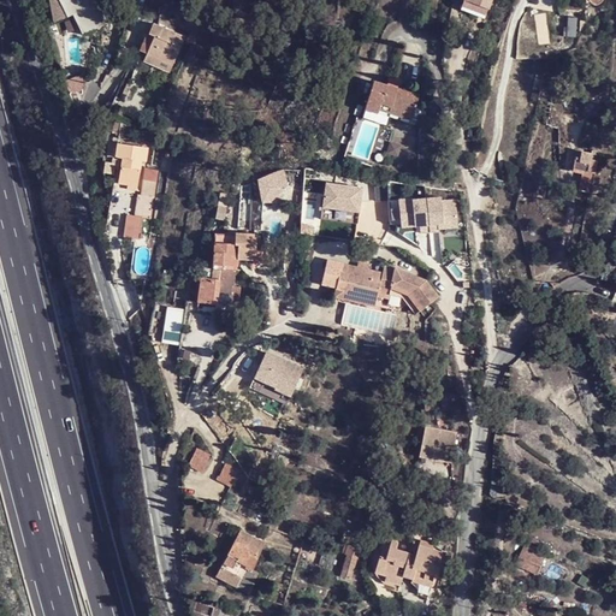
[(83,34),(105,23),(94,3),(92,4),(89,0),(49,0),(53,21),(70,15),(72,13),(83,34)]
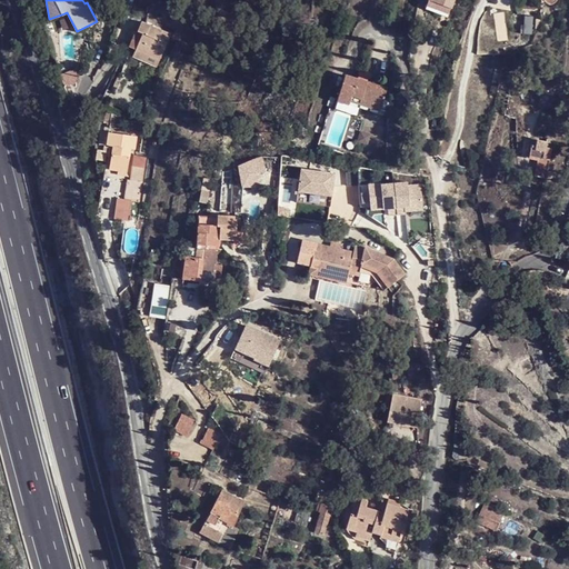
[(135,50),(160,61),(171,35),(141,22),(138,32),(141,35),(135,50)]
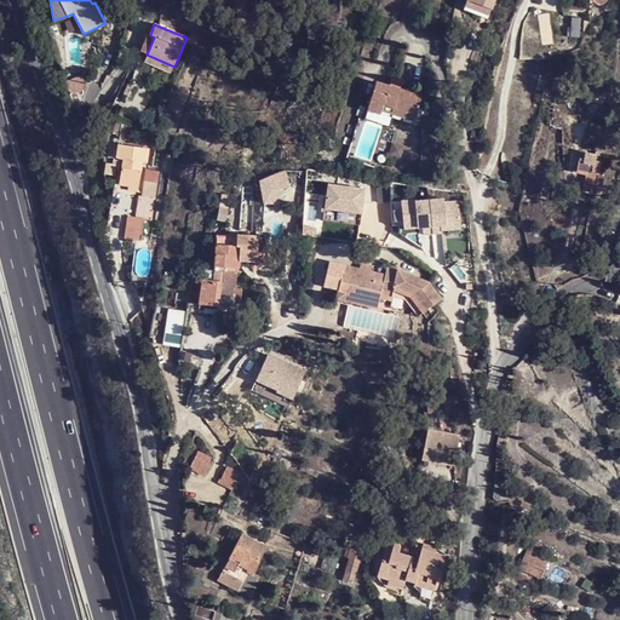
[(144,62),(172,73),(174,67),(147,55),(144,62)]
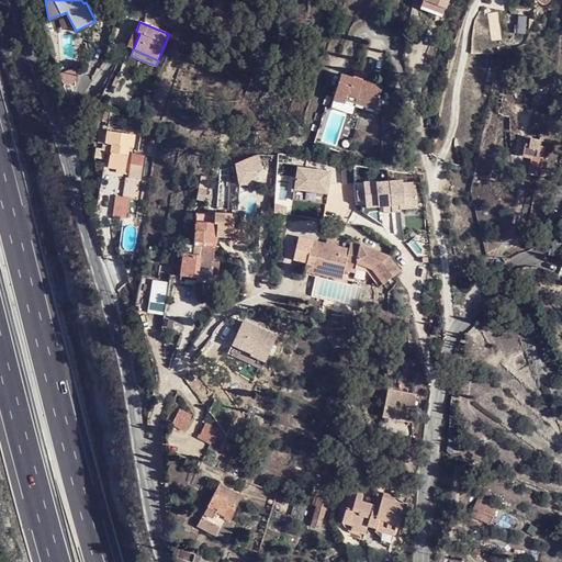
[(349,96),(378,103),(382,89),(339,76),(333,100),(347,104),(348,100),(349,96)]
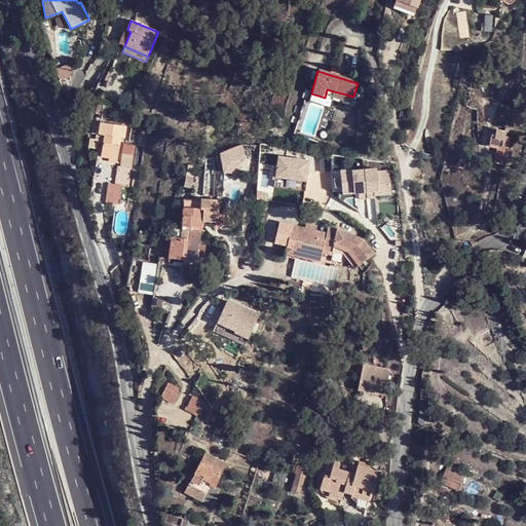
[(498,98),(513,101),(516,86),(500,83),(498,98)]
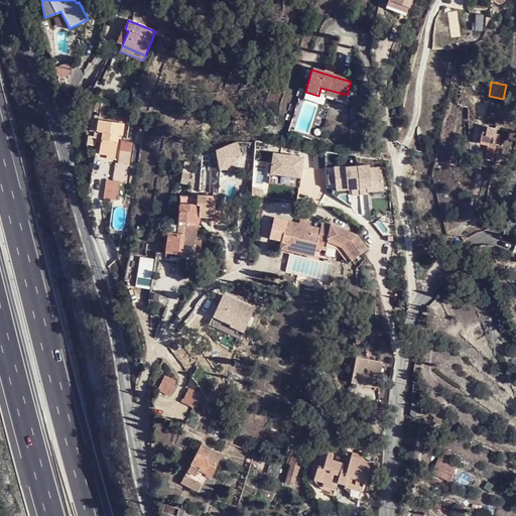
[(319,92),(346,100),(347,95),(320,88),(319,92)]
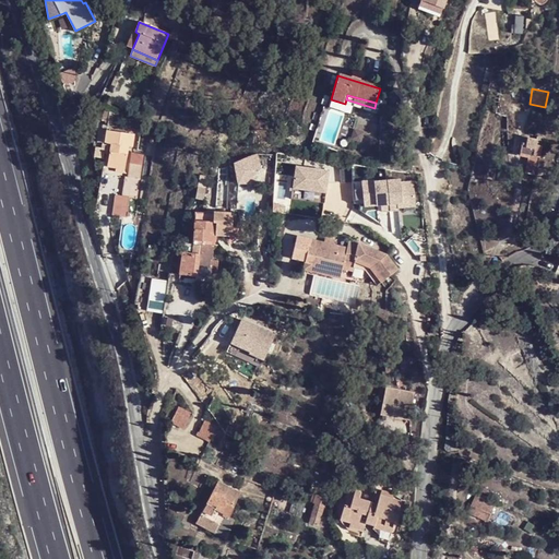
[(157,133),(158,127),(155,126),(150,123),(147,130),(157,133)]
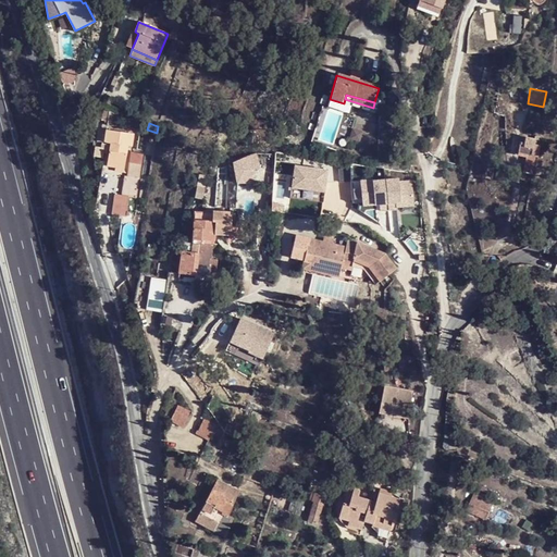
[(107,165),(116,166),(124,169),(127,146),(132,146),(133,134),(106,131),(103,143),(110,144),(107,165)]
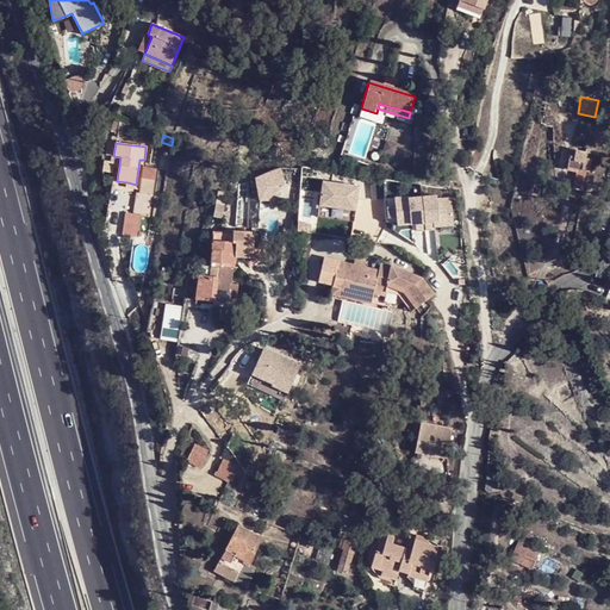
[(574,190),(585,192),(592,160),(585,159),(586,153),(576,150),(576,151),(573,151),(572,157),(571,157),(567,170),(578,173),(574,190)]
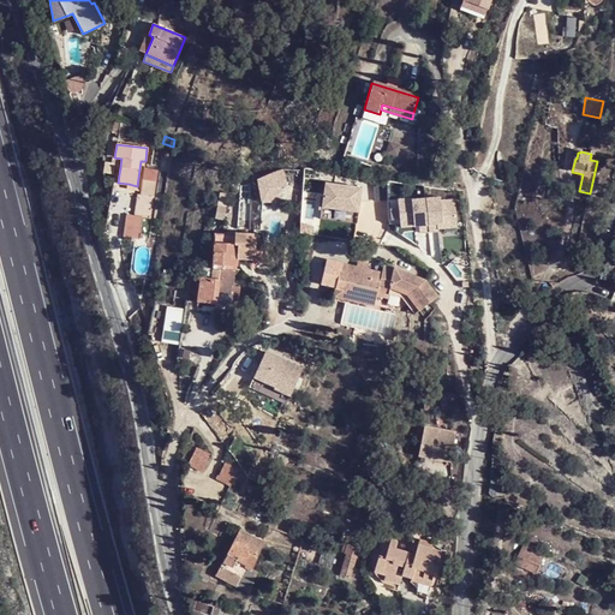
[(360,190),(324,183),(320,208),(356,214),(360,190)]
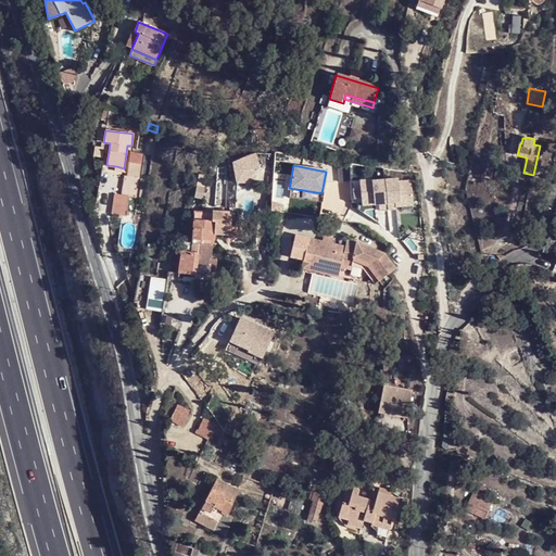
[(116,190),(114,211),(129,213),(133,192),(138,193),(140,174),(126,172),(124,191),(116,190)]
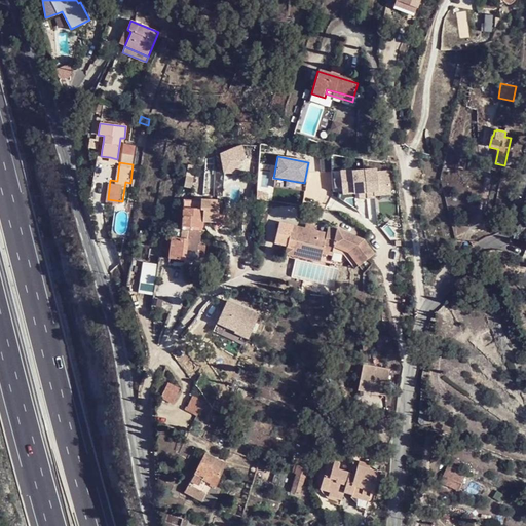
[(203,196),(203,209),(182,208),(180,239),(170,239),(167,259),(184,260),(195,260),(203,260),(204,246),(198,245),(199,230),(201,230),(202,219),(218,220),(218,202),(216,202),(216,197),(203,196)]
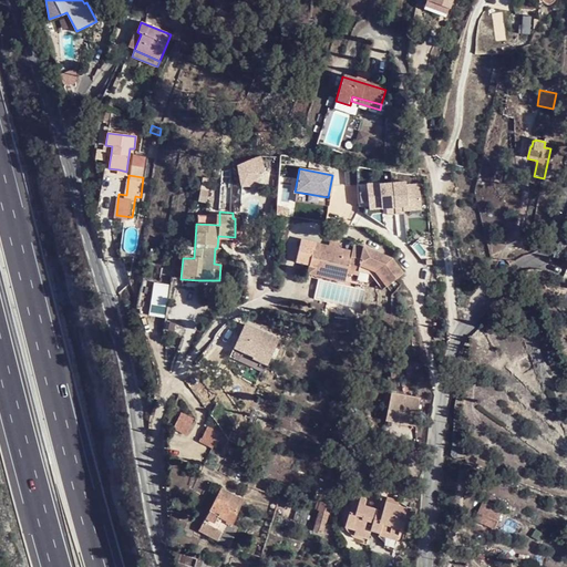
[(332,239),(331,247),(340,248),(341,240),(332,239)]
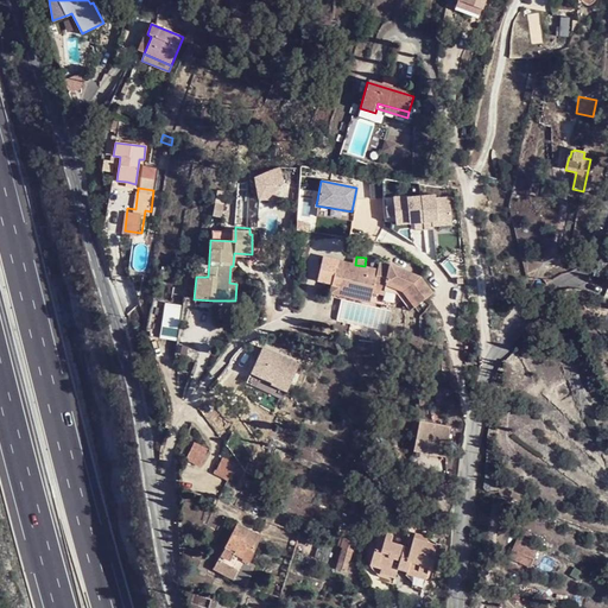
[(380,268),(365,266),(355,265),(339,263),(334,287),(377,295),(378,289),(388,290),(390,283),(407,286),(424,303),(439,287),(423,272),(394,263),(381,260),(380,268)]
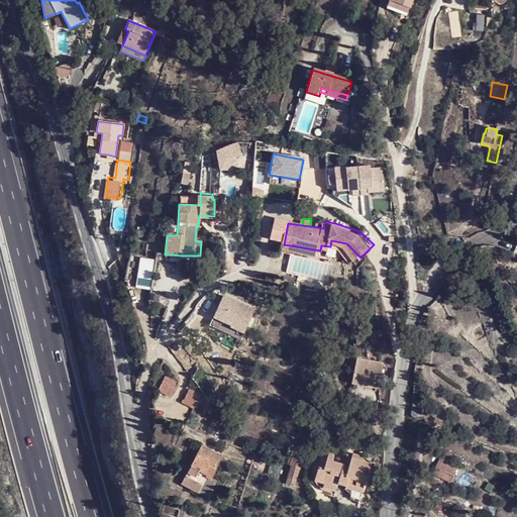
[(355,262),(360,257),(346,243),(331,240),(330,246),(342,248),(355,262)]
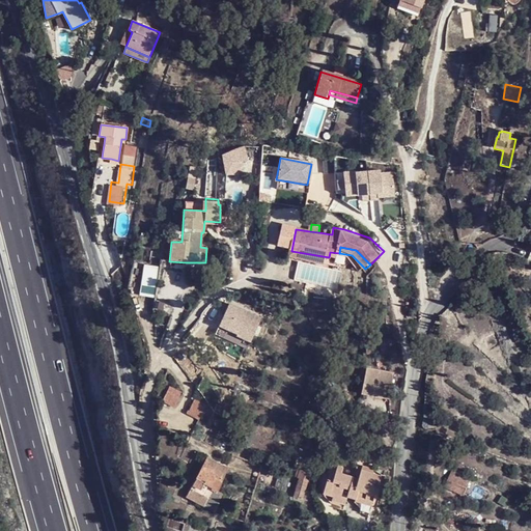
[(328,268),(329,257),(291,251),(290,261),(328,268)]
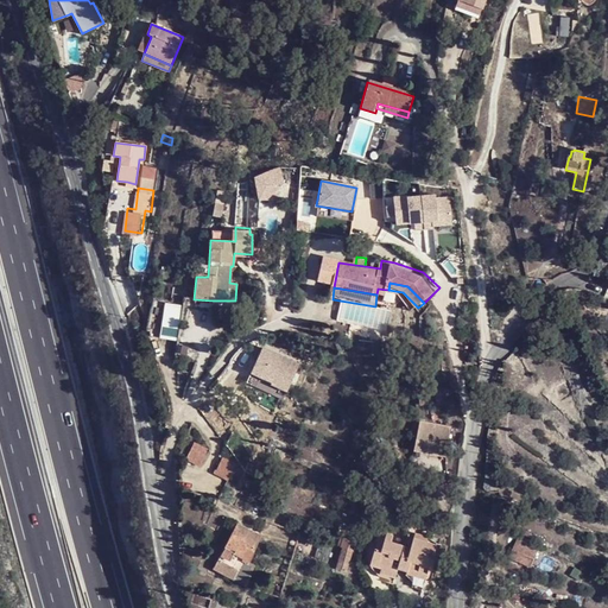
[(299,366),(263,349),(246,384),(283,400),(299,366)]
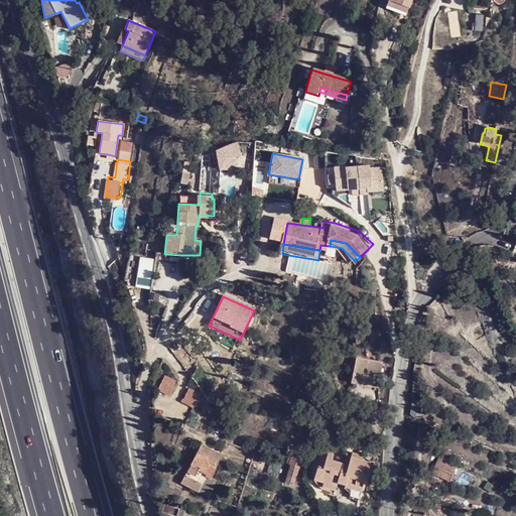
[(383,364),(358,358),(354,377),(378,383),(383,364)]
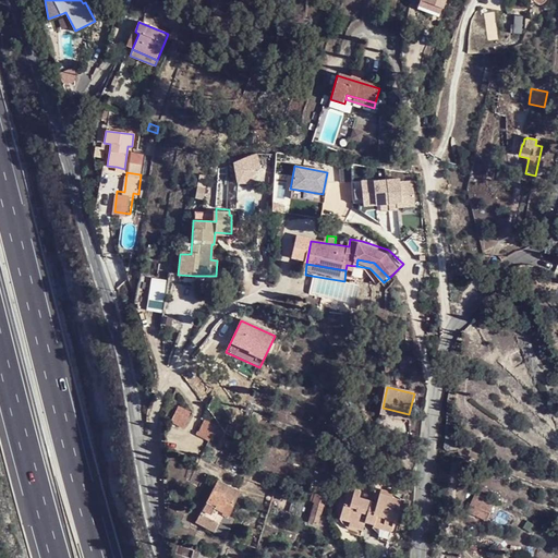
[(177,407),(169,423),(183,429),(191,414),(177,407)]
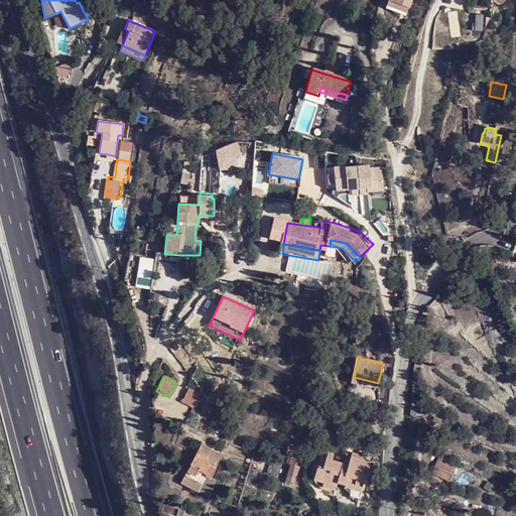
[(207,398),(190,390),(183,404),(200,412),(207,398)]
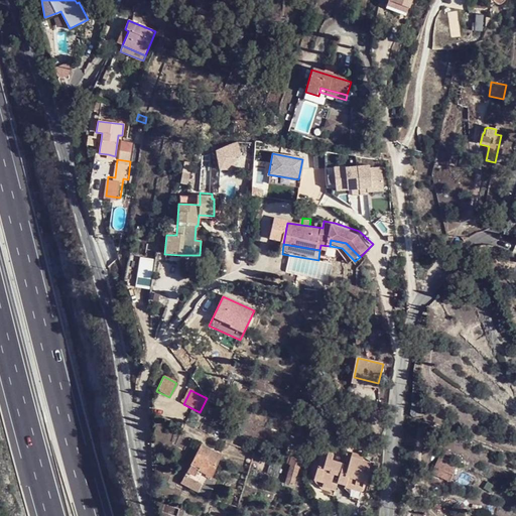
[(184,475),(202,484),(209,488),(214,480),(208,477),(220,455),(201,444),(184,475)]
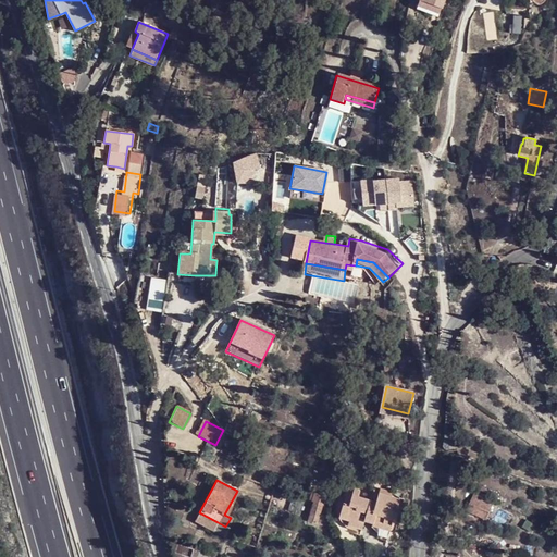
[(359,493),(350,490),(345,505),(344,505),(339,518),(359,523),(360,520),(366,521),(371,503),(358,498),(359,493)]
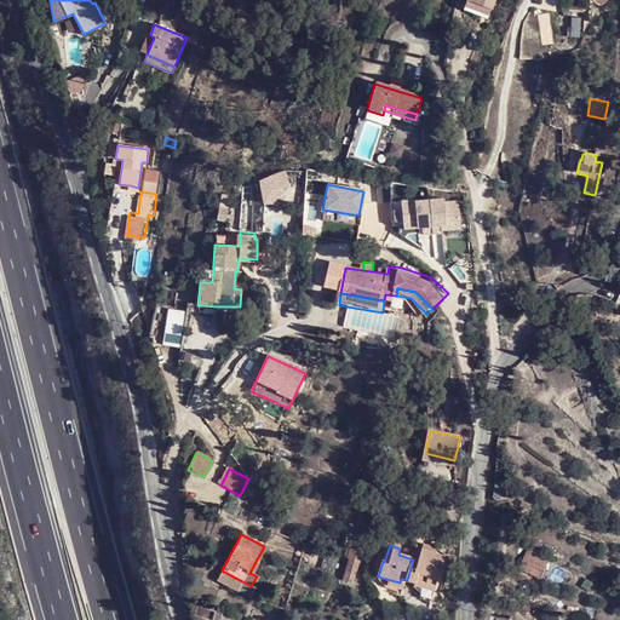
[(419,562),(413,560),(407,580),(436,589),(442,568),(432,566),(436,556),(422,551),(419,562)]
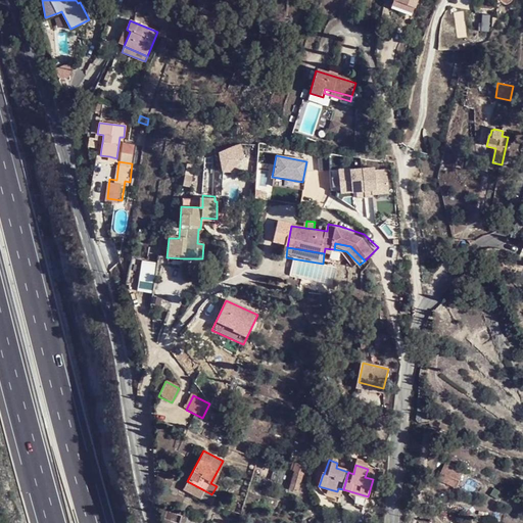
[(437,479),(457,487),(462,475),(443,466),(437,479)]
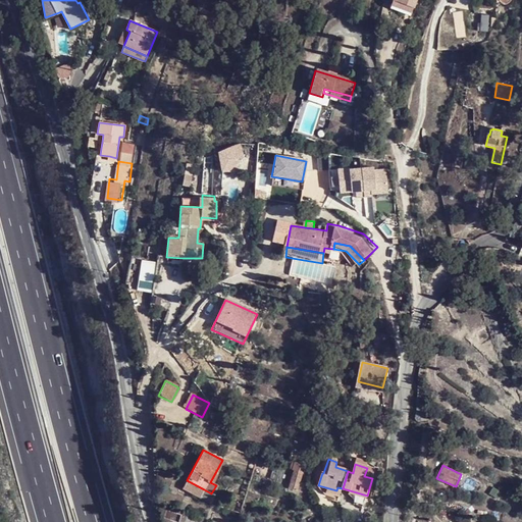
[(204,489),(187,480),(183,488),(199,498),(204,489)]
